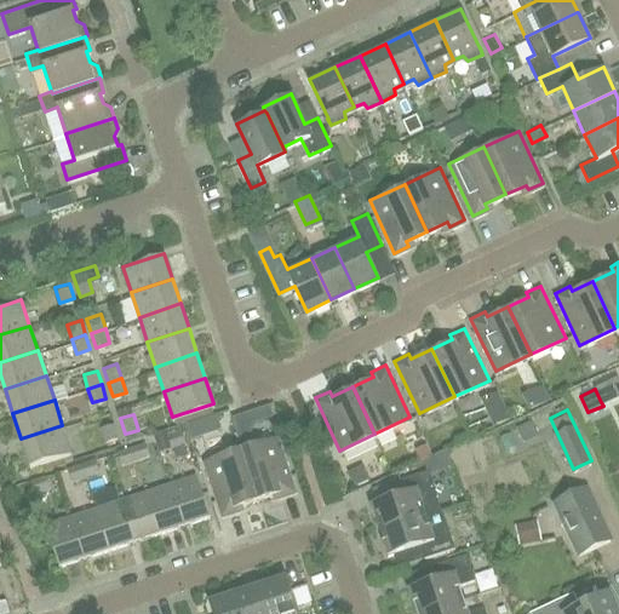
[(104,440),(119,436),(114,420),(99,425),(104,440)]
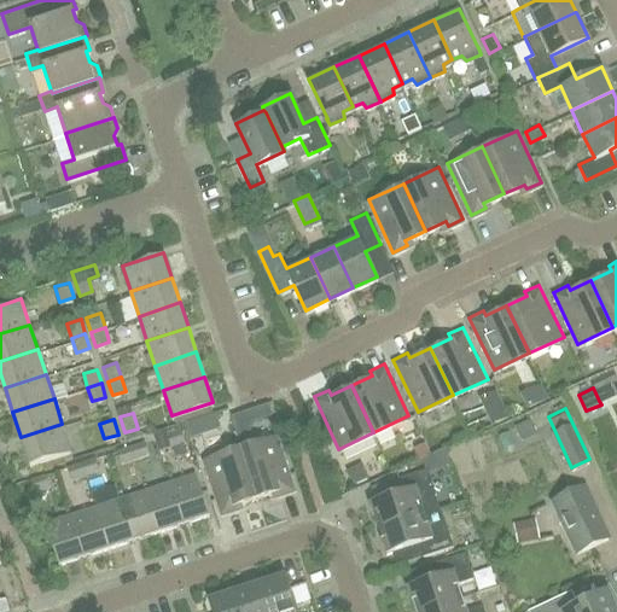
[(62,424),(21,437),(29,462),(70,449),(62,424)]
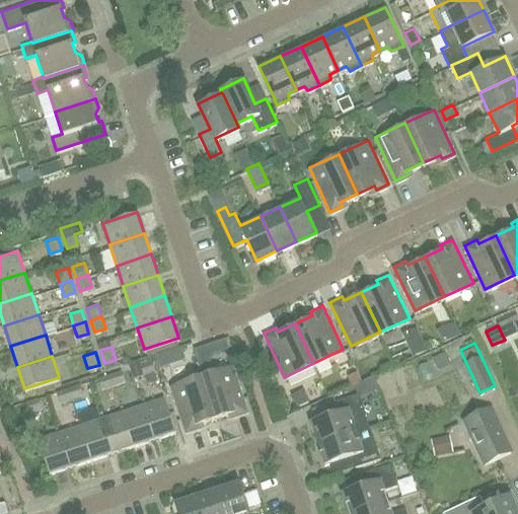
[(143,373),(155,369),(151,357),(139,361),(143,373)]
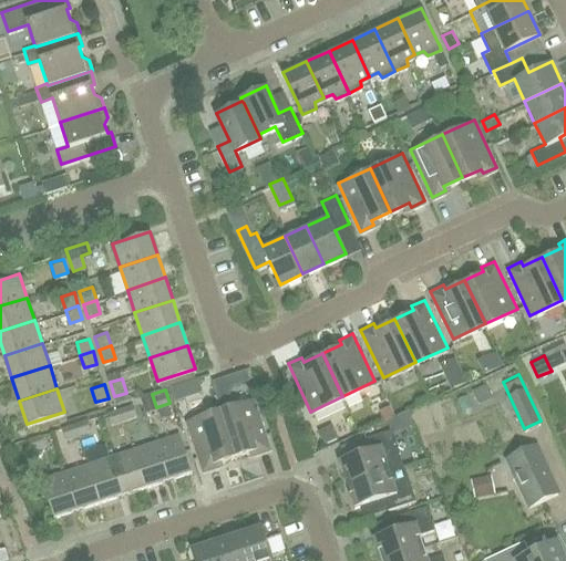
[(219,408),(235,454),(255,447),(256,452),(270,447),(254,397),(219,408)]
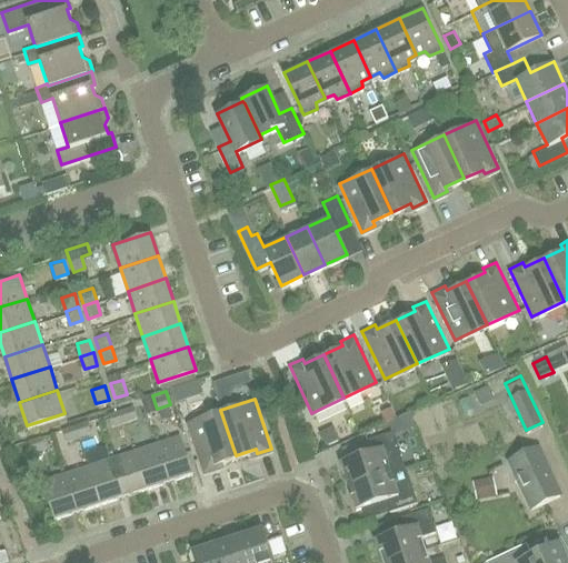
[(119,406),(123,420),(137,415),(132,402),(119,406)]
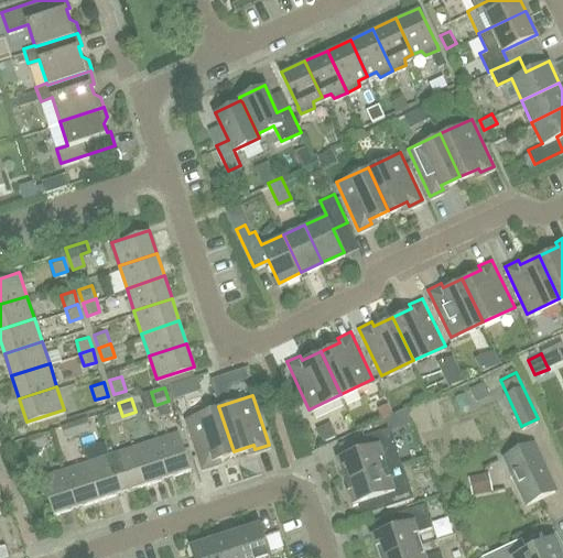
[(110,420),(122,416),(118,403),(106,407),(110,420)]
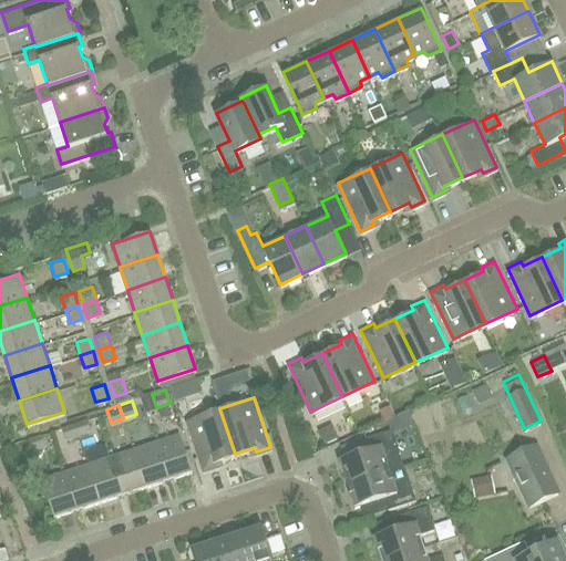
[(215,460),(235,454),(219,408),(186,419),(203,469),(216,465),(215,460)]
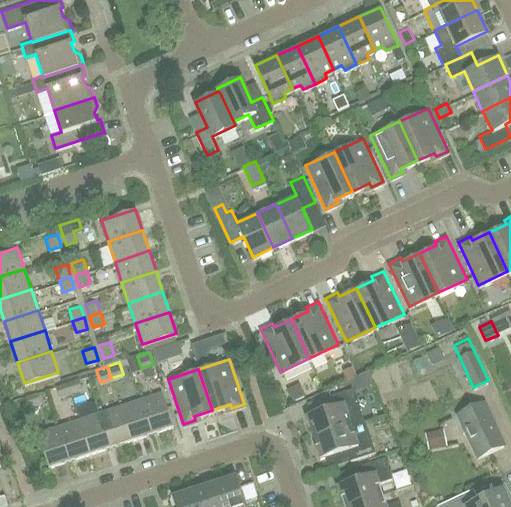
[(67,380),(70,391),(82,387),(78,377),(67,380)]
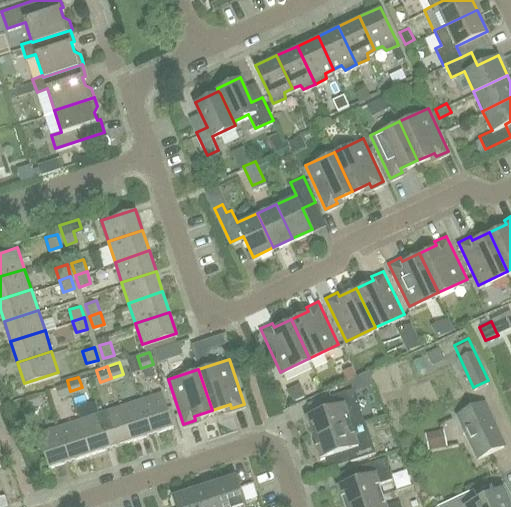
[(59,395),(70,391),(67,380),(55,384),(59,395)]
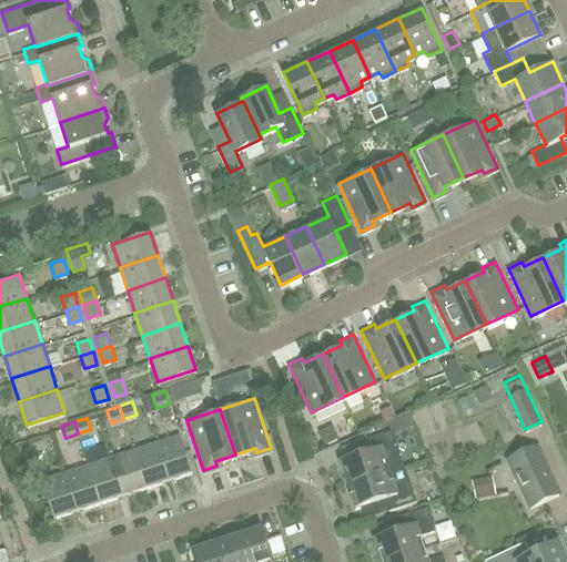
[(347,482),(404,463),(393,427),(365,437),(370,449),(340,459),(347,482)]
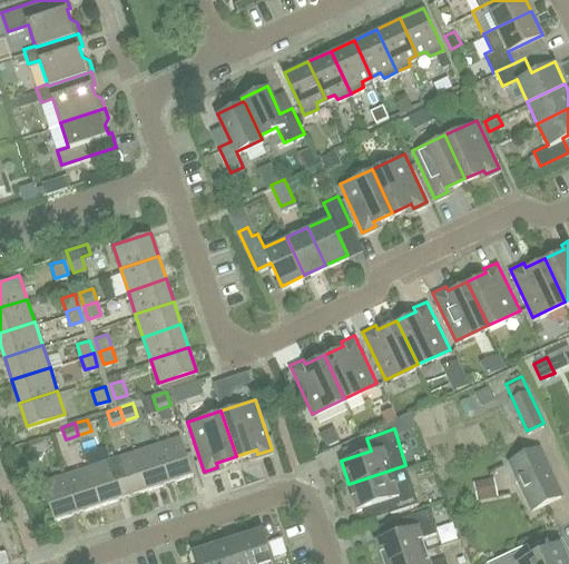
[(31,451),(45,446),(40,434),(27,438),(31,451)]
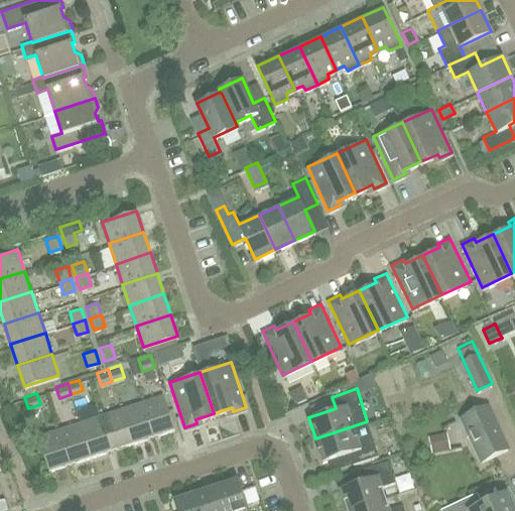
[(141,400),(153,434),(174,427),(163,393),(141,400)]
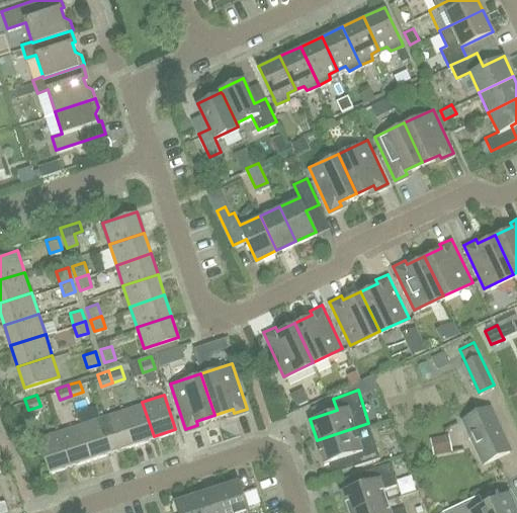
[(133,443),(154,436),(142,402),(121,409),(133,443)]
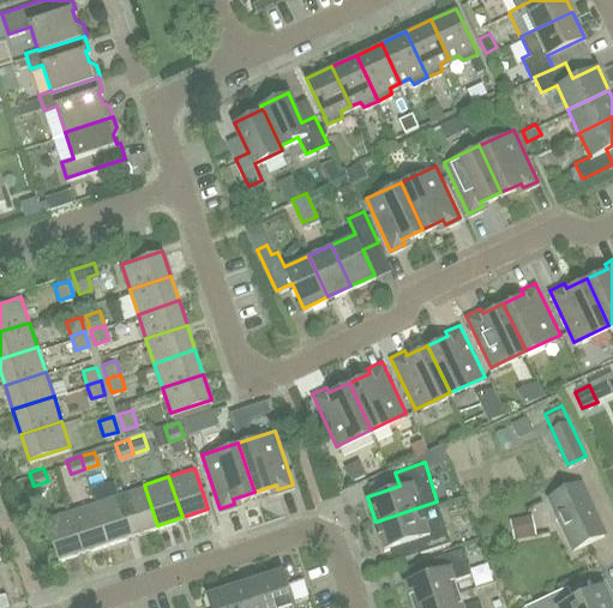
[(572,547),(605,531),(581,480),(548,494),(572,547)]
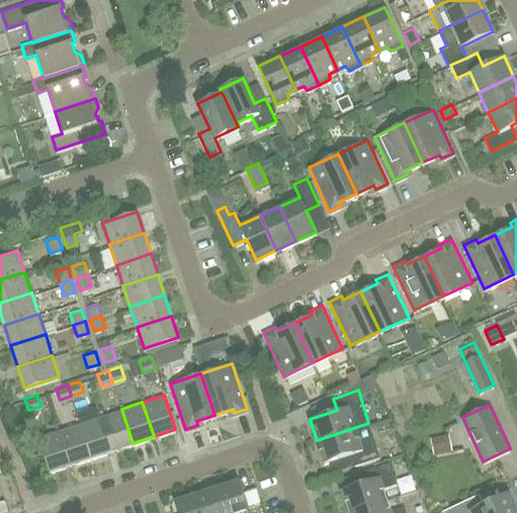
[(112,450),(133,443),(121,409),(100,415),(112,450)]
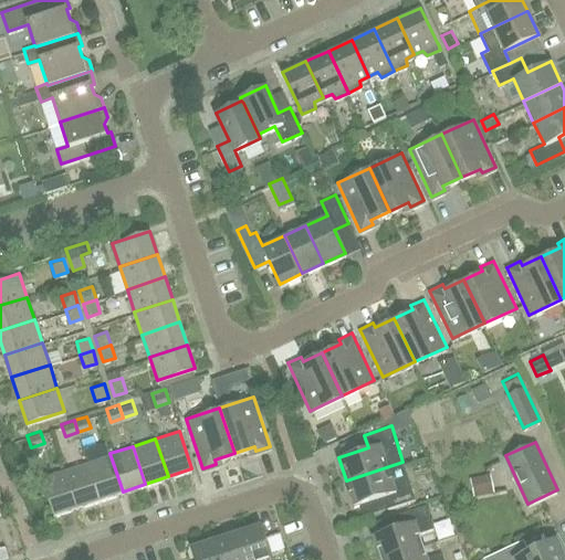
[(100,498),(123,492),(110,453),(87,461),(100,498)]
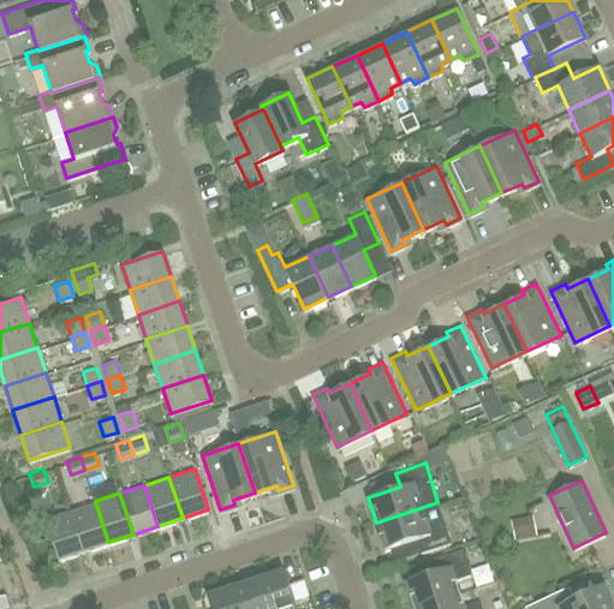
[(84,550),(108,542),(95,501),(70,509),(84,550)]
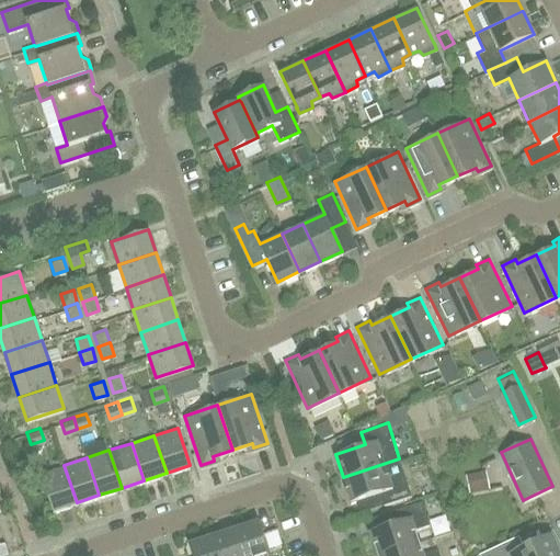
[(399,458),(343,477),(351,500),(380,490),(384,502),(411,494),(399,458)]
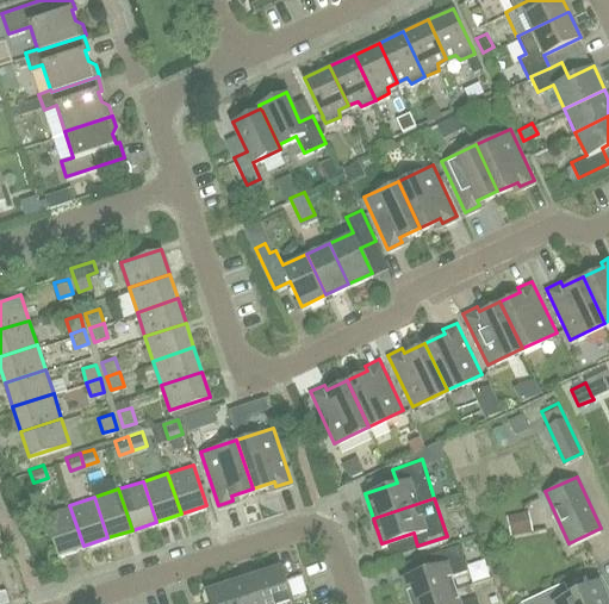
[(520,529),(539,520),(530,503),(513,512),(520,529)]
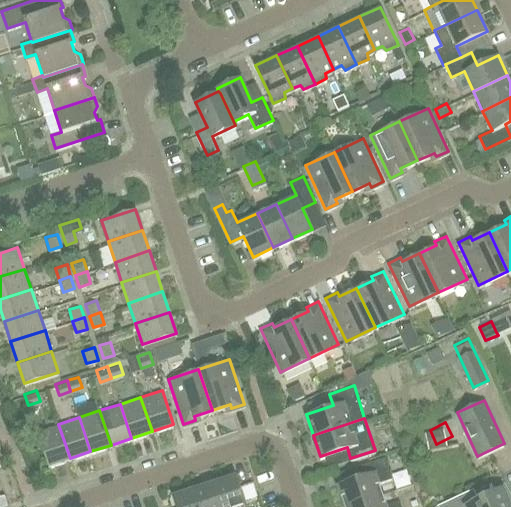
[(48,465),(70,458),(58,424),(37,431),(48,465)]
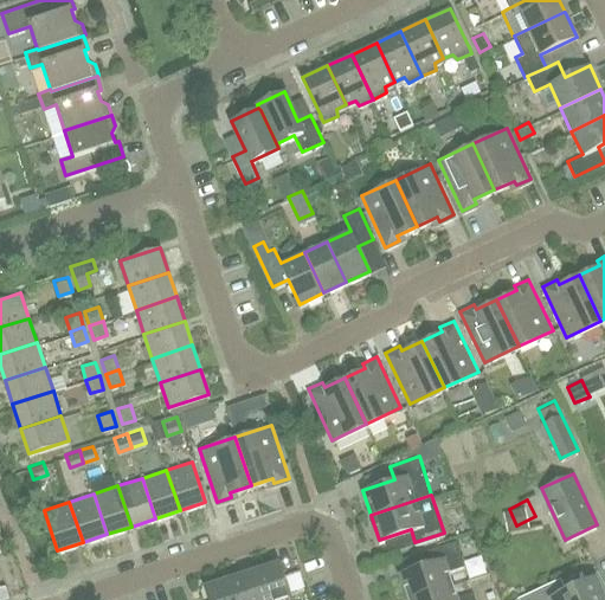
[(226,520),(242,516),(238,502),(223,505),(226,520)]
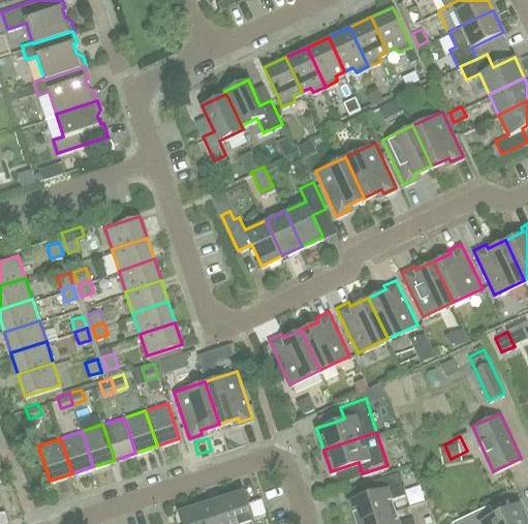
[(355,521),(395,509),(391,497),(405,492),(398,470),(373,479),(376,490),(348,499),(355,521)]
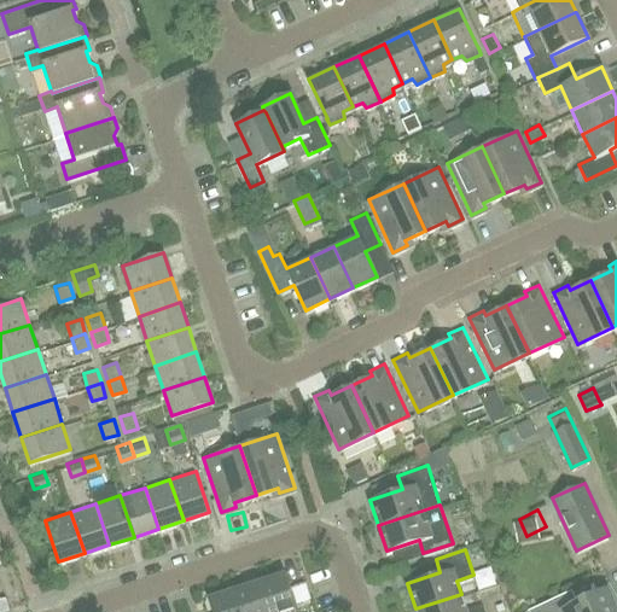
[(258,581),(268,611),(297,611),(284,572),(258,581)]
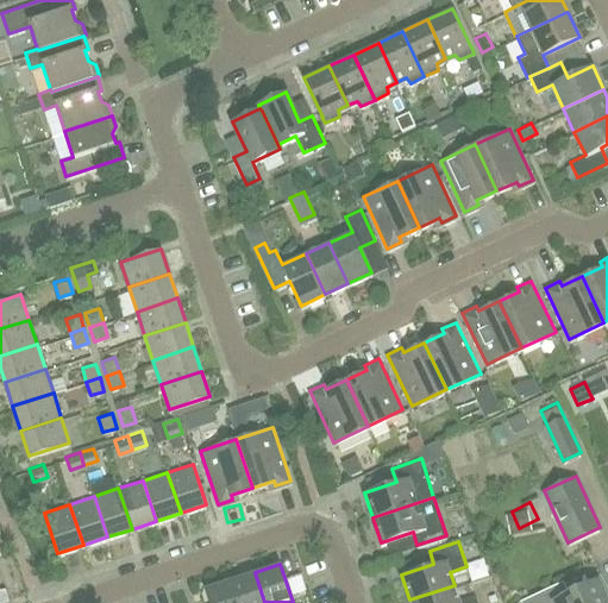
[(302,565),(288,571),(295,586),(309,580),(302,565)]
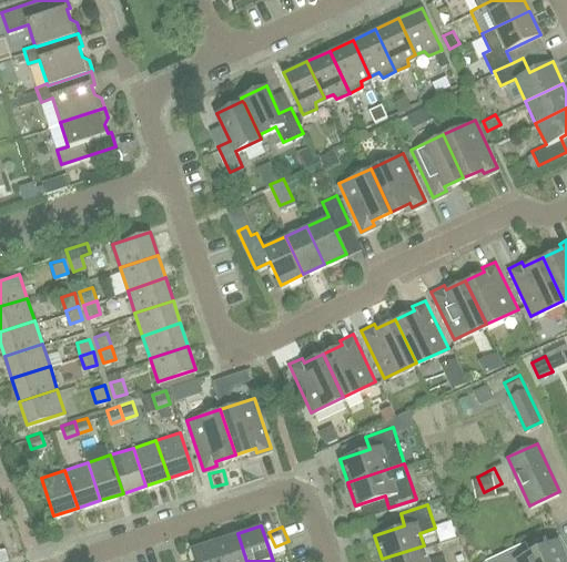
[(222,561),(246,561),(238,533),(215,540),(222,561)]
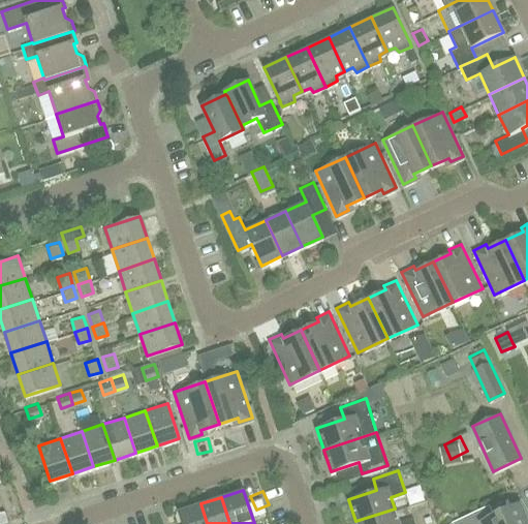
[(207,523),(200,503),(179,511),(182,523),(207,523)]
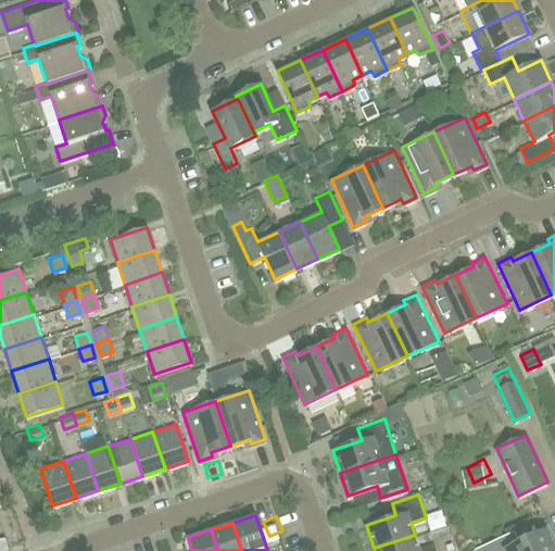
[(554,550),(553,546),(554,545),(554,540),(551,530),(546,531),(545,529),(511,546),(504,533),(475,547),(476,550),(554,550)]
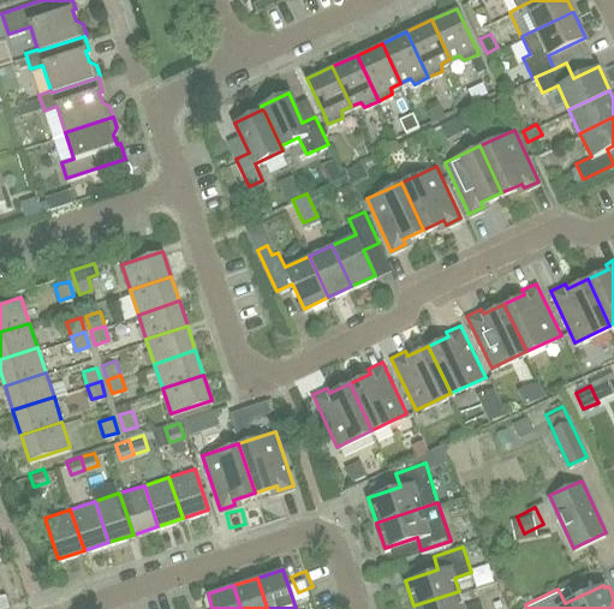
[(459,591),(413,605),(413,608),(483,608),(480,599),(464,604),(459,591)]
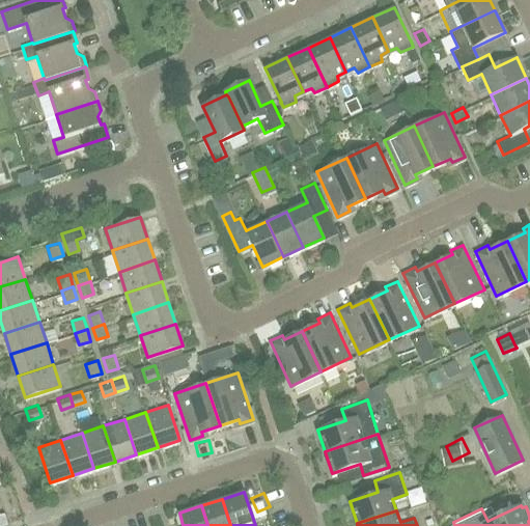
[(420,518),(423,525),(438,525),(434,514),(420,518)]
